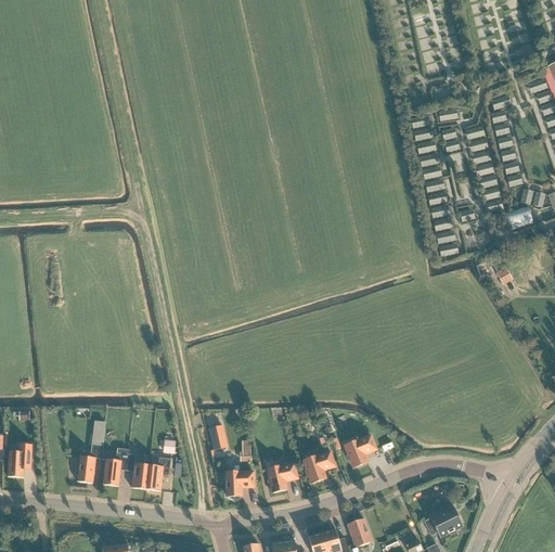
[(520,62),(533,59),(531,52),(519,55),(520,62)]
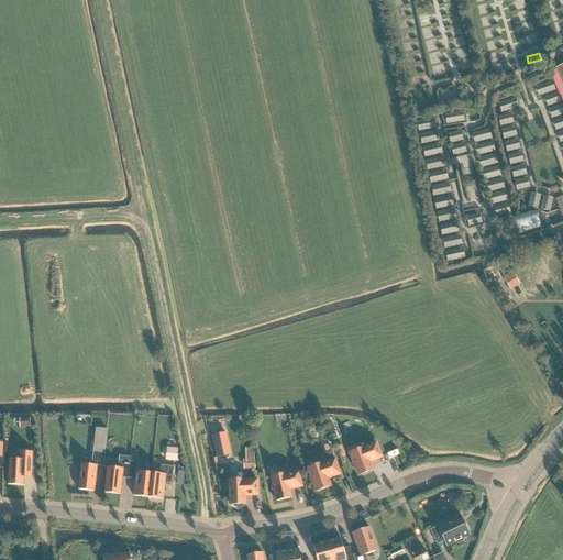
[(555,66),(549,68),(562,102),(562,62),(554,65),(555,66)]
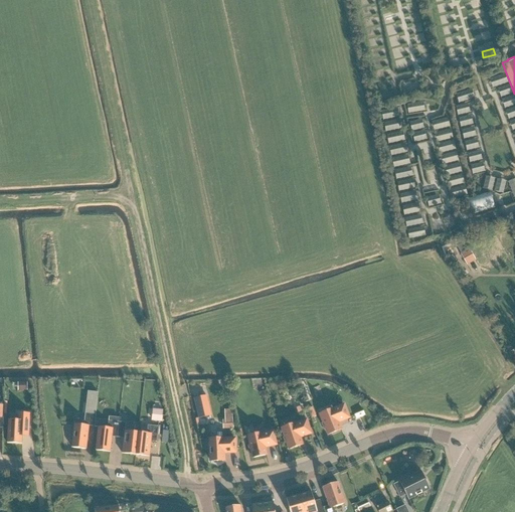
[(470,210),(494,206),(491,191),(468,195),(470,210)]
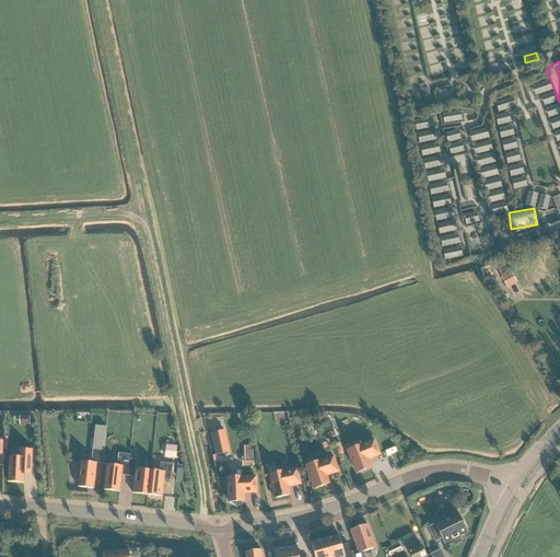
[(511,268),(501,274),(506,283),(516,278),(511,268)]
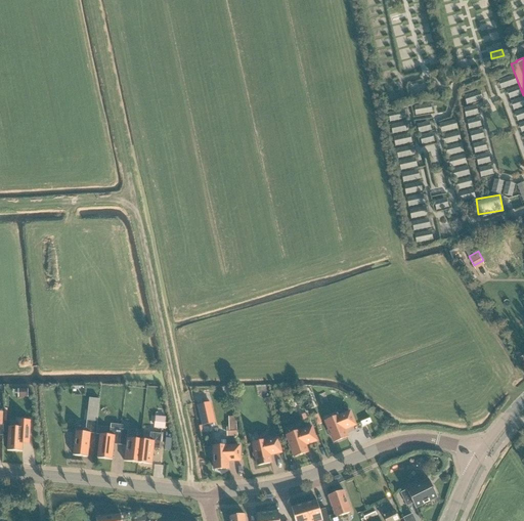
[(89,395),(87,418),(97,419),(99,397),(89,395)]
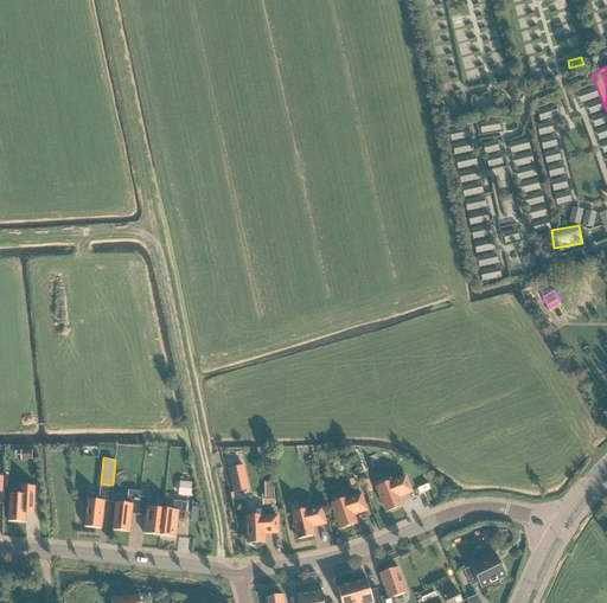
[(235,489),(249,486),(243,463),(229,466),(235,489)]
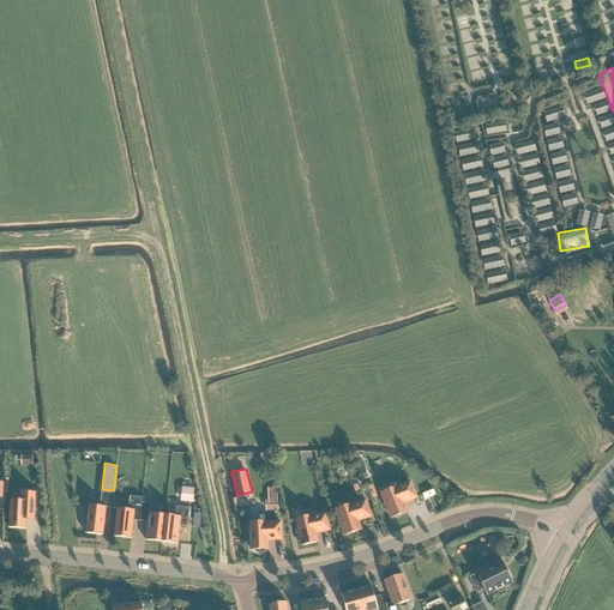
[(397,483),(381,489),(385,500),(384,500),(384,502),(385,505),(386,505),(387,505),(391,514),(407,508),(403,500),(416,494),(410,479),(397,484),(397,483)]
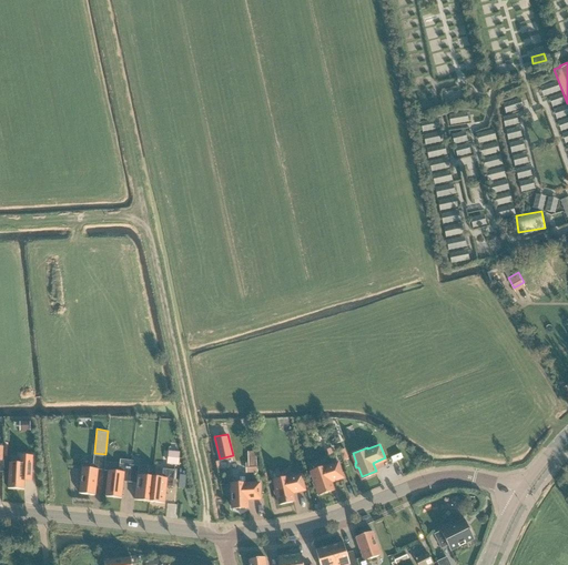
[(333,445),(326,447),(330,455),(335,454),(333,445)]
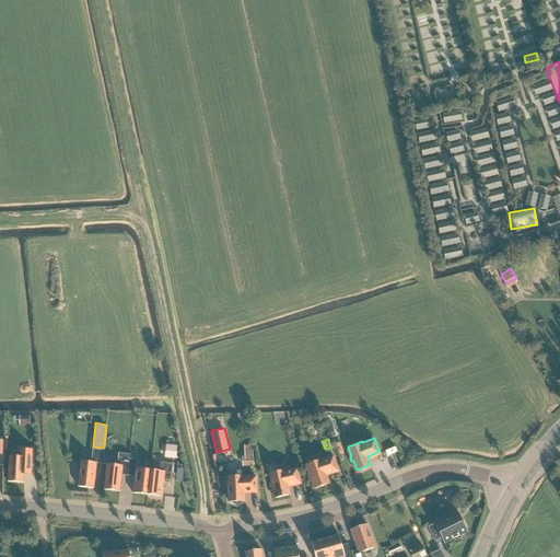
[(335,442),(339,452),(341,451),(343,450),(340,440),(335,442)]
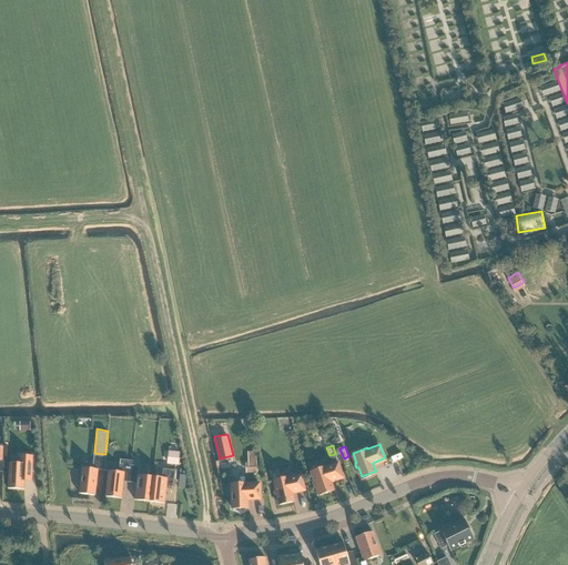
[(170,450),(169,461),(179,462),(180,451),(170,450)]
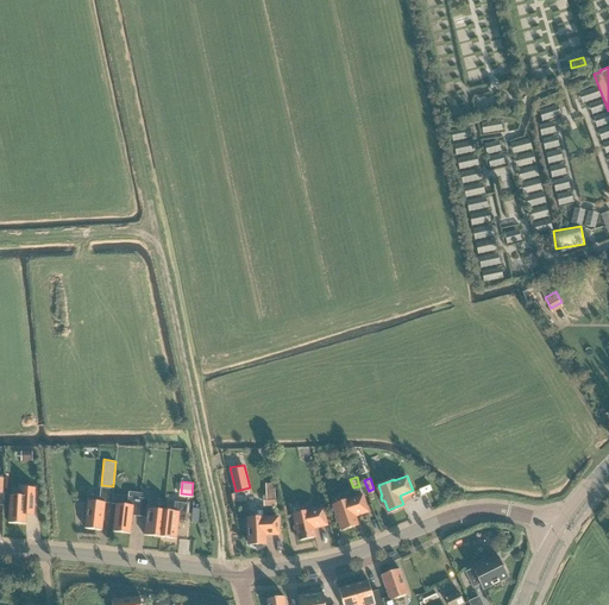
[(10,493),(8,521),(25,522),(26,512),(33,512),(36,485),(27,485),(22,485),(22,493),(10,493)]
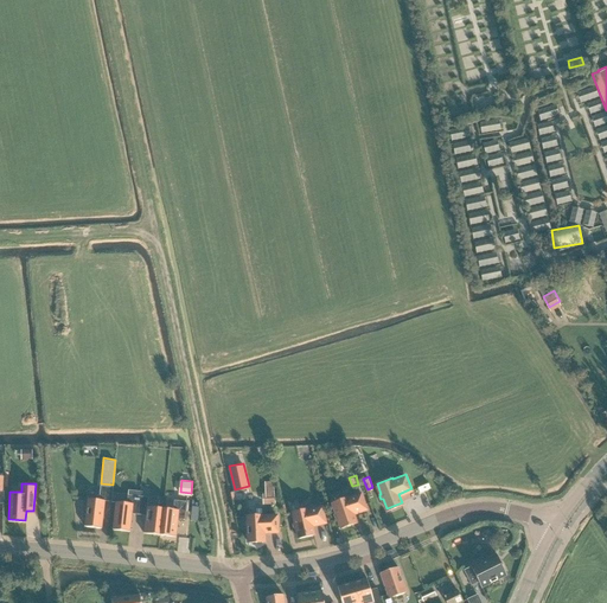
[(98,498),(88,496),(84,524),(102,526),(104,499),(106,491),(100,489),(98,498)]
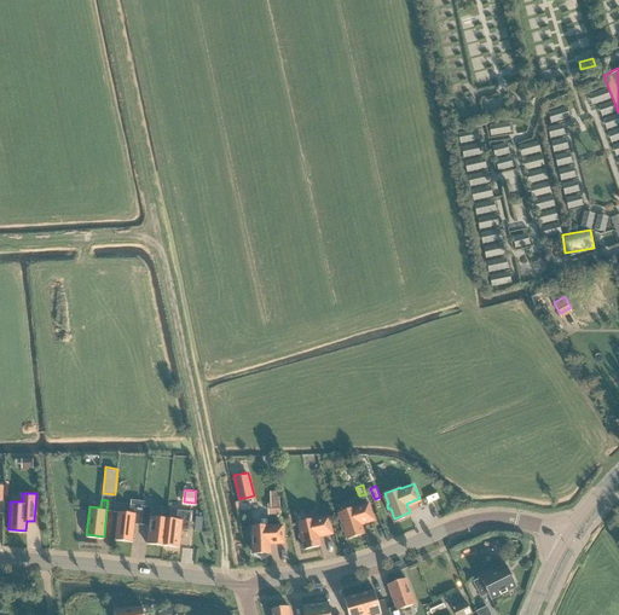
[(270,502),(267,502),(268,511),(281,511),(279,500),(270,502)]
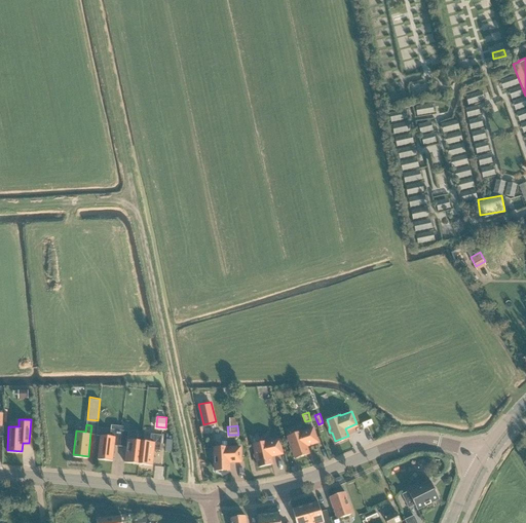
[(110,435),(101,434),(98,457),(112,459),(114,443),(119,444),(121,428),(111,427),(110,435)]
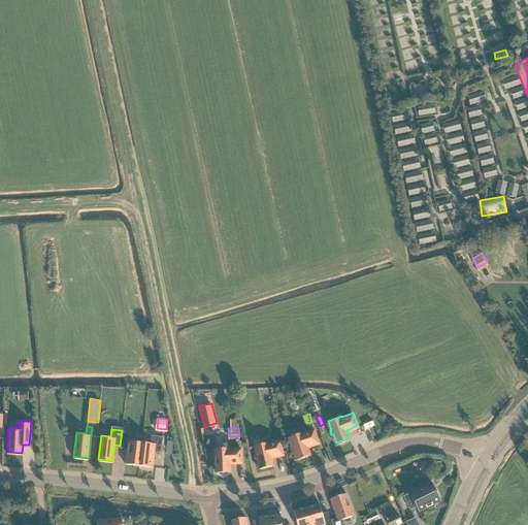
[(139,464),(141,440),(128,439),(129,431),(122,430),(120,446),(127,447),(125,462),(139,464)]
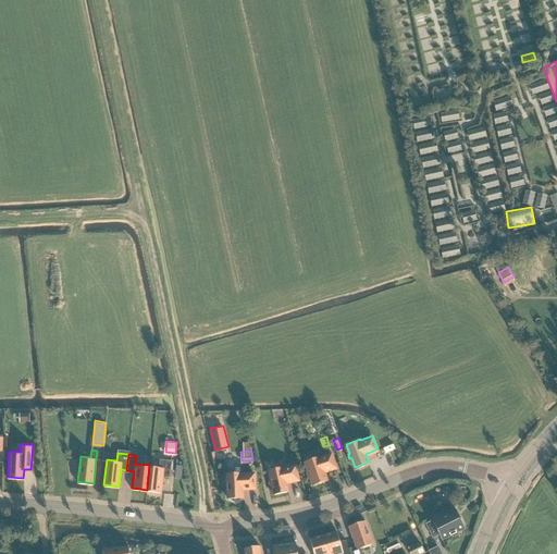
[(310,476),(313,484),(327,480),(324,471),(336,468),(332,454),(320,458),(320,457),(306,462),(309,471),(307,471),(307,472),(308,476),(309,476),(310,476)]
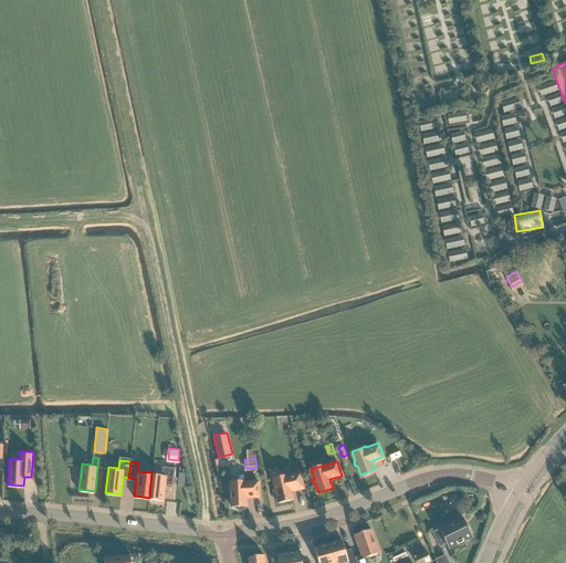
[(152,472),(149,498),(164,499),(166,482),(173,482),(174,466),(163,465),(161,473),(152,472)]
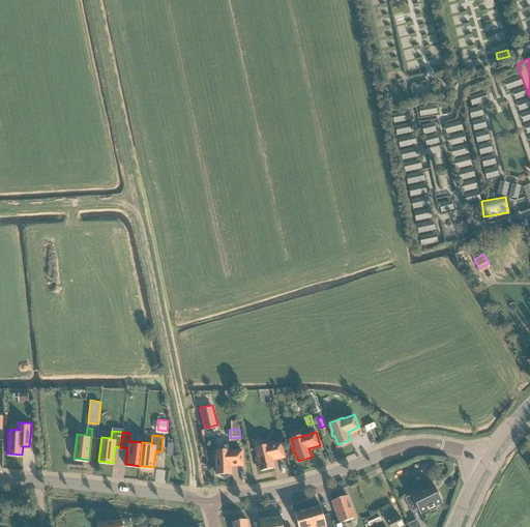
[(256,457),(256,459),(257,460),(259,460),(261,469),(274,466),(272,458),(284,455),(281,441),(269,444),(269,443),(256,446),(258,455),(256,456),(256,457)]
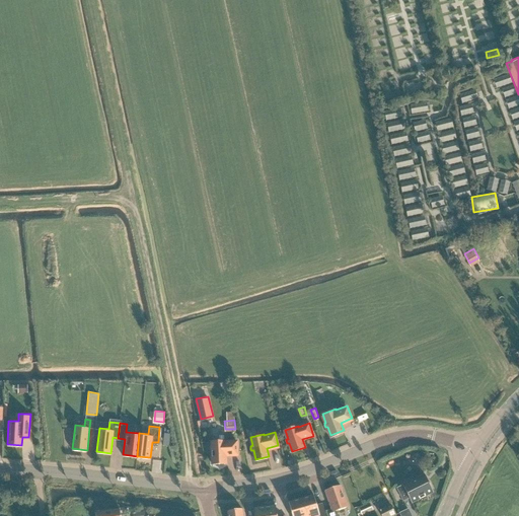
[(212,462),(226,461),(226,453),(237,453),(237,440),(225,440),(225,439),(212,439),(212,462)]
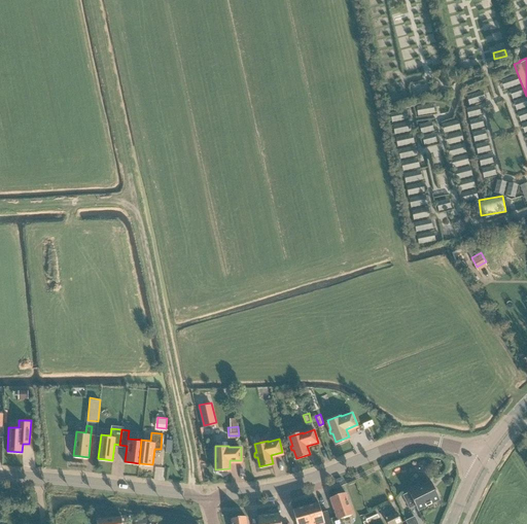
[(418,509),(440,498),(431,480),(423,483),(422,482),(414,486),(415,487),(409,490),(409,491),(403,493),(410,507),(415,503),(418,509)]
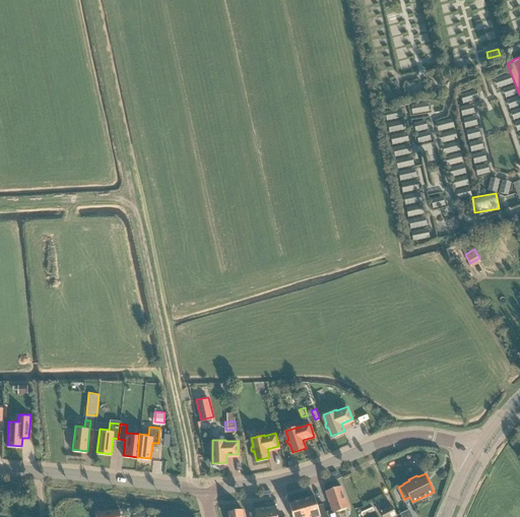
[(328,516),(339,516),(337,510),(348,506),(340,485),(326,490),(332,508),(326,510),(328,516)]
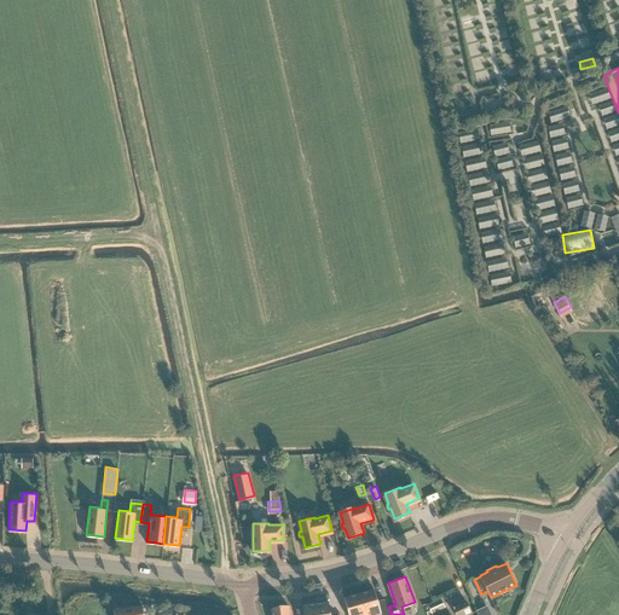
[(359,591),(365,614),(370,614),(380,613),(380,614),(389,614),(385,597),(377,599),(374,587),(359,591)]
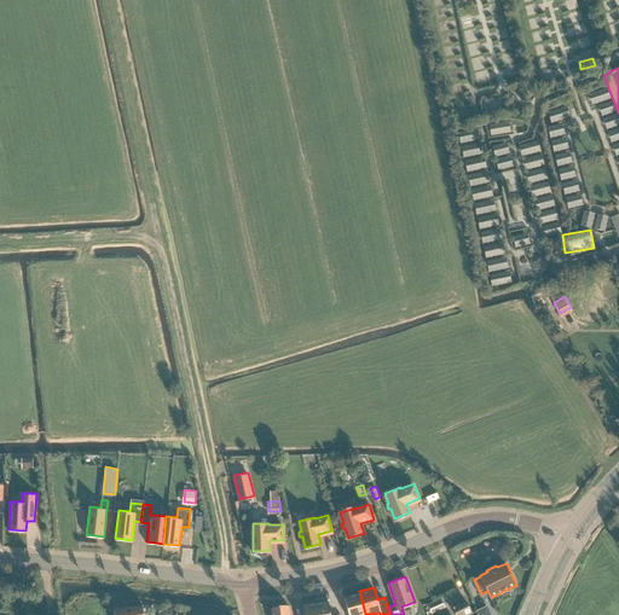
[(365,614),(359,591),(343,596),(348,614),(365,614)]
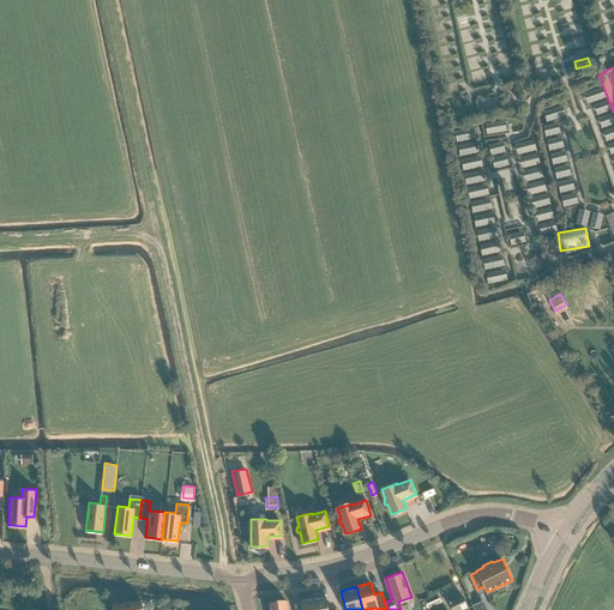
[(462,595),(459,589),(452,592),(456,597),(449,601),(452,609),(457,609),(467,607),(462,595)]
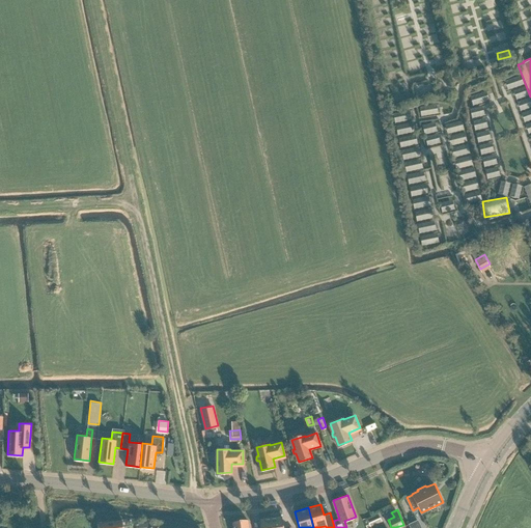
[(382,520),(379,513),(367,519),(370,525),(382,520)]
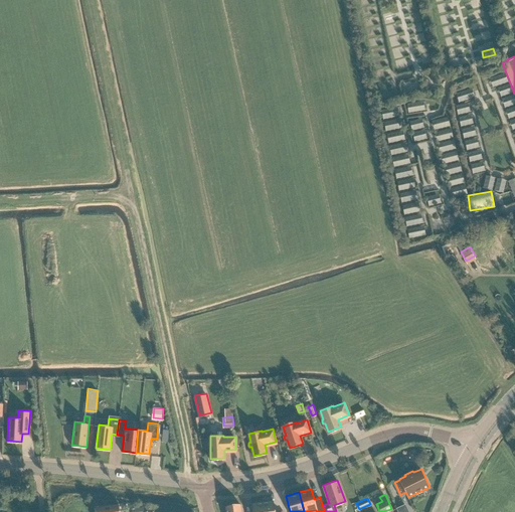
[(275,511),(274,499),(263,501),(264,511),(275,511)]
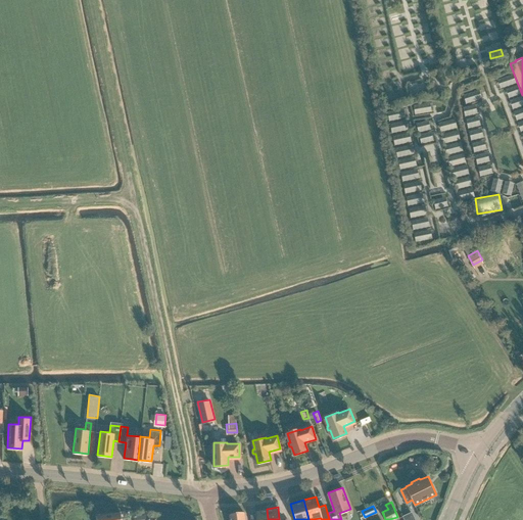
[(268,519),(267,509),(255,510),(256,519),(268,519)]
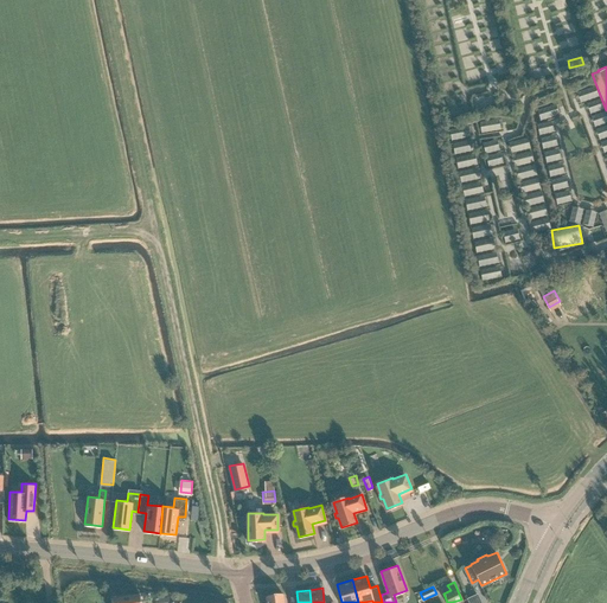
[(112,602),(141,602),(140,591),(112,596),(112,602)]
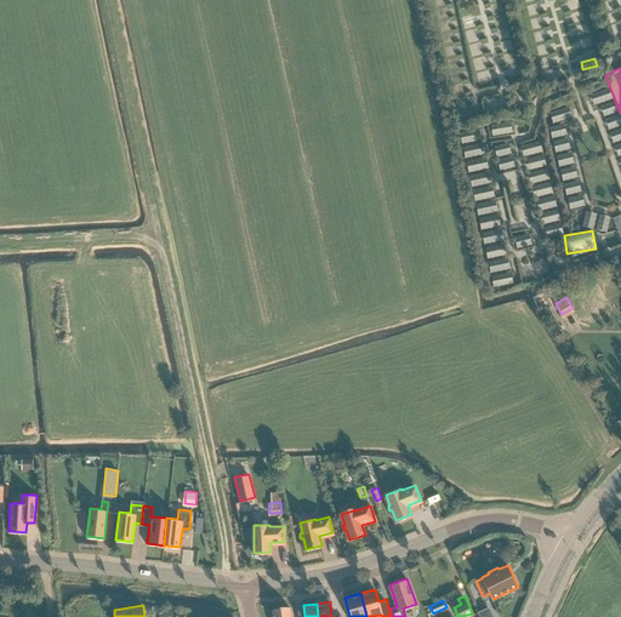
[(290,616),(290,606),(272,609),(272,616),(290,616)]
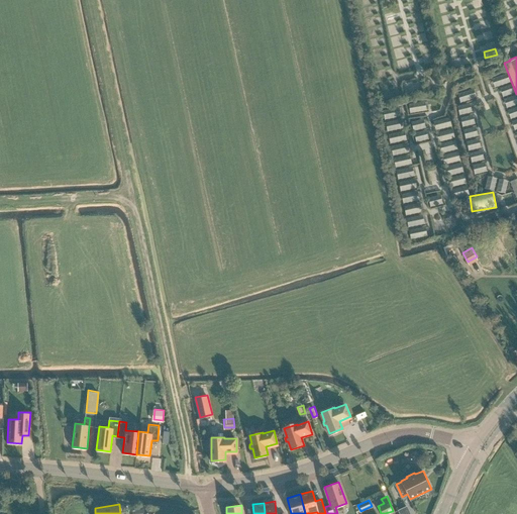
[(409,513),(406,505),(398,509),(400,513),(409,513)]
